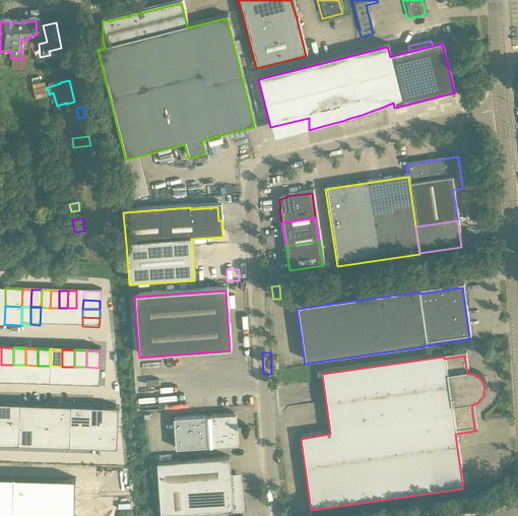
[(1,365),(0,382),(12,382),(13,365),(1,365)]
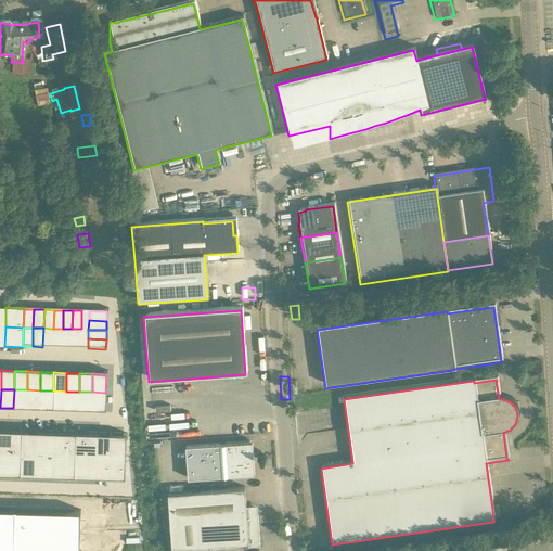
[(14,389),(13,408),(14,408),(26,408),(27,389),(14,389)]
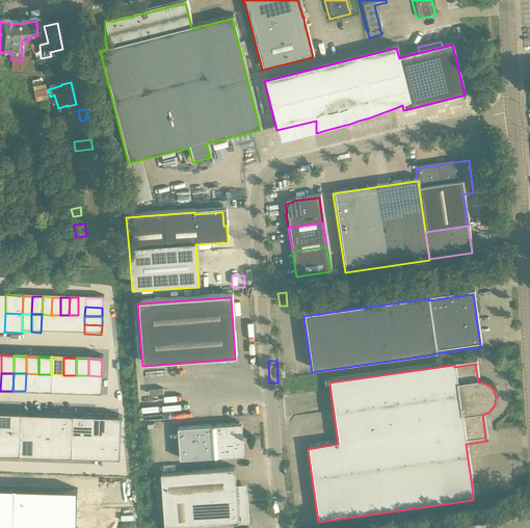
[(26,373),(25,391),(37,392),(38,374),(26,373)]
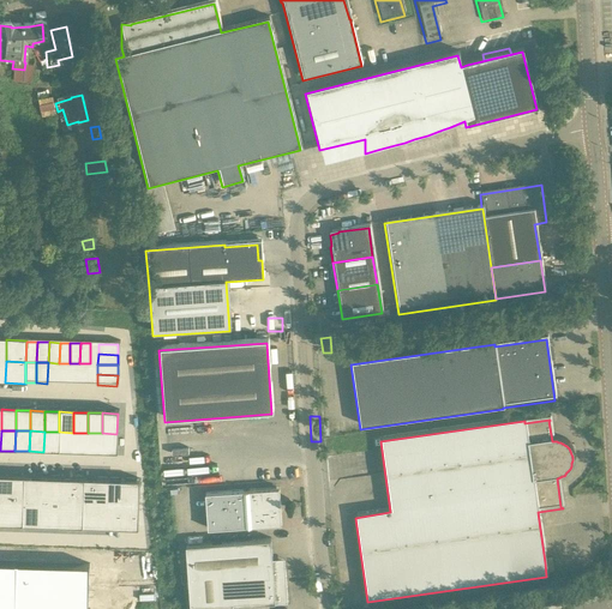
[(45,432),(43,452),(58,452),(59,432),(45,432)]
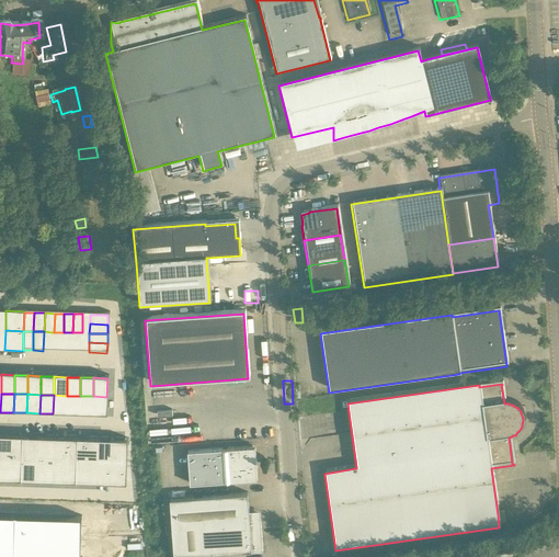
[(54,395),(53,413),(66,415),(67,396),(54,395)]
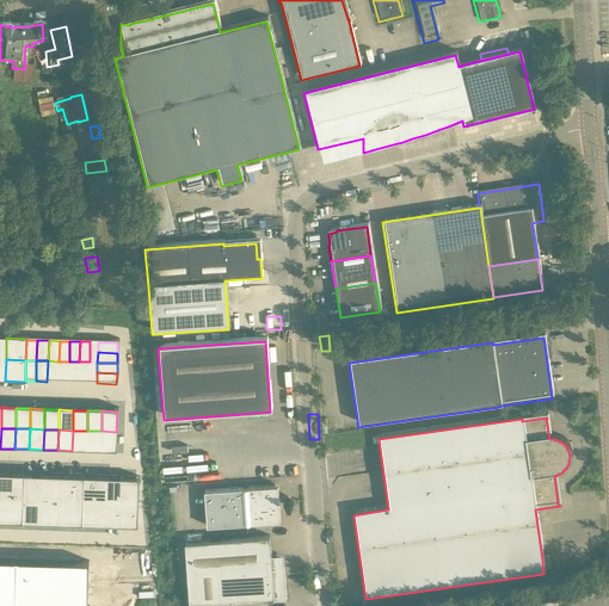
[(73,431),(72,451),(86,451),(87,431),(73,431)]
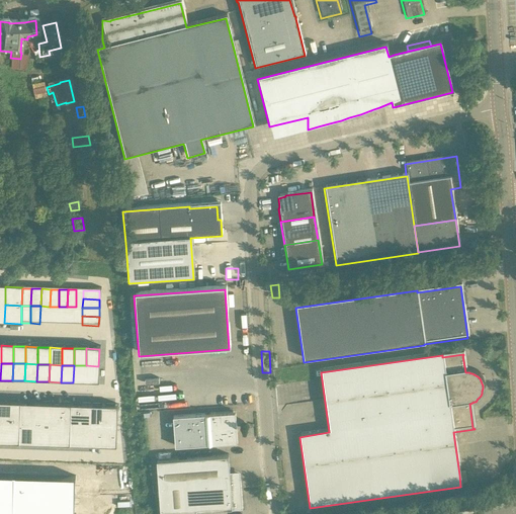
[(74,365),(73,382),(85,382),(86,365),(74,365)]
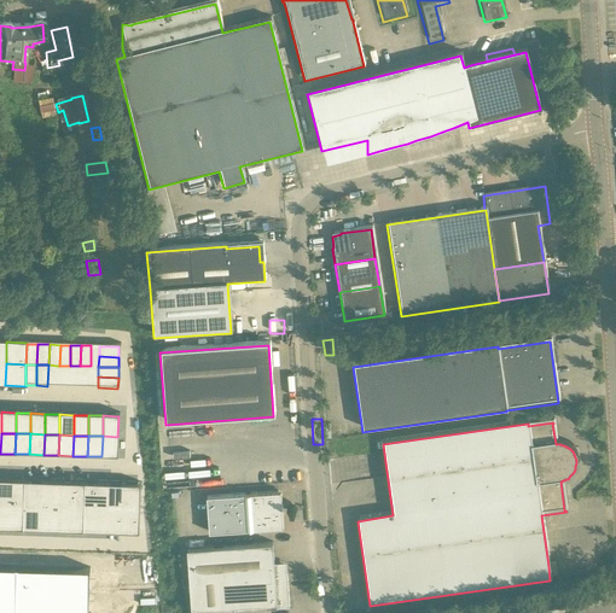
[(103,436),(102,456),(116,457),(117,437),(103,436)]
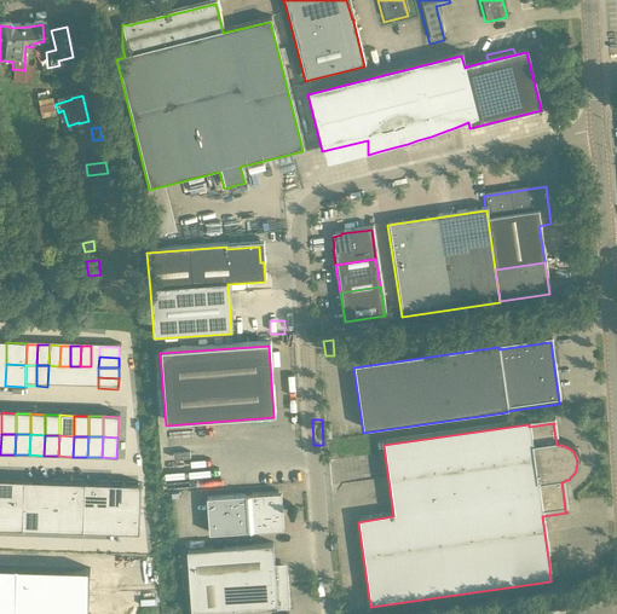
[(173,453),(190,451),(189,438),(172,440),(173,453)]
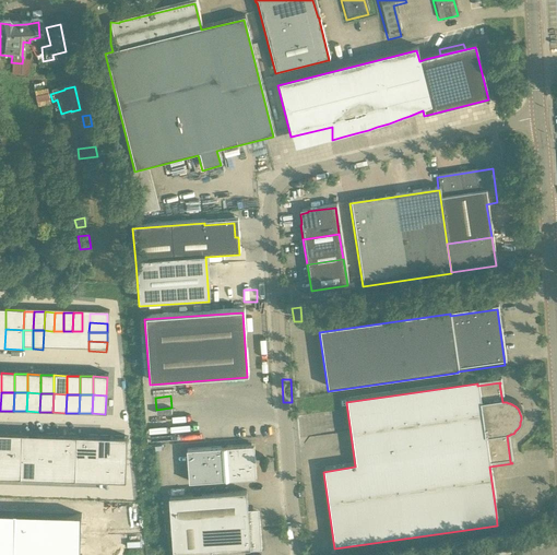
[(0,455),(20,456),(21,436),(0,435),(0,455)]
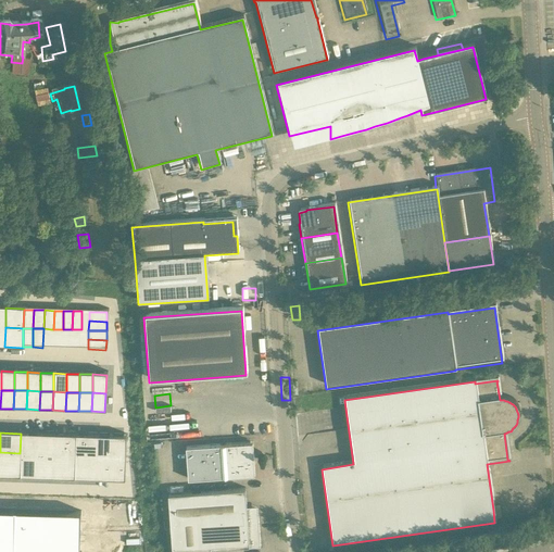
[(21,434),(20,453),(52,454),(53,435),(21,434)]
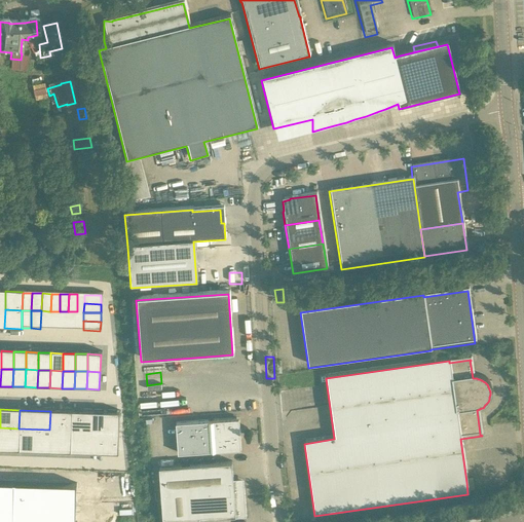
[(50,411),(49,430),(70,431),(71,412),(50,411)]
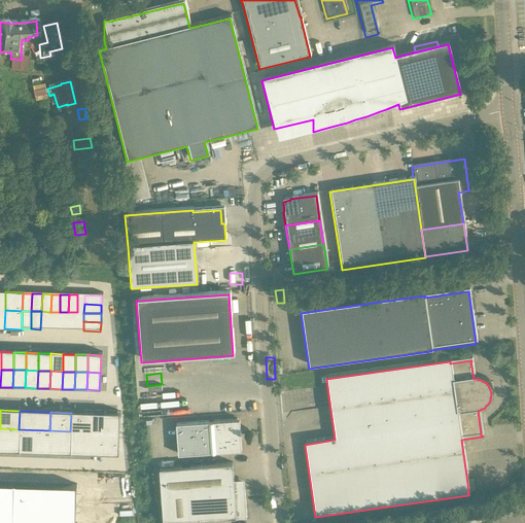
[(71,413),(70,431),(91,432),(92,414),(71,413)]
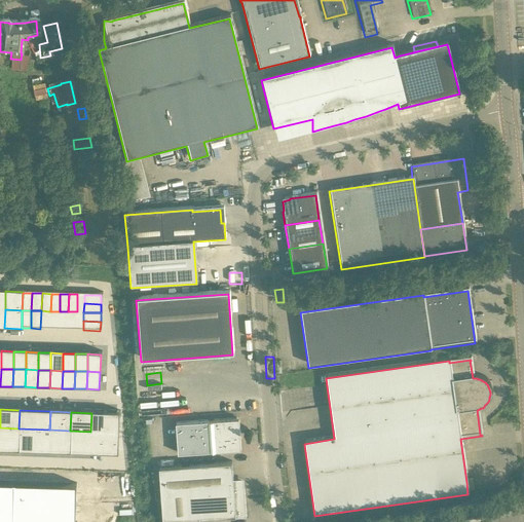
[(91,413),(90,432),(104,432),(105,413),(91,413)]
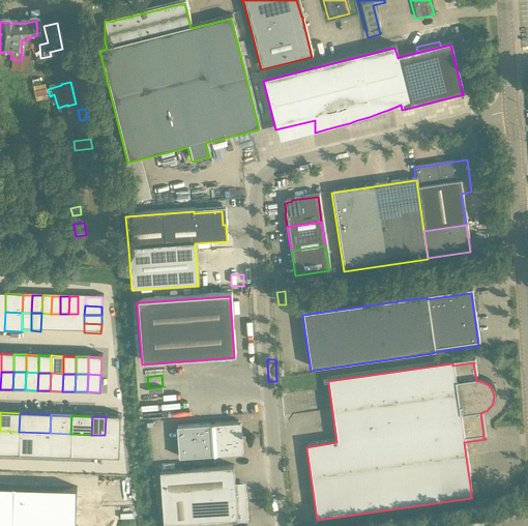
[(106,416),(105,435),(118,436),(119,417),(106,416)]
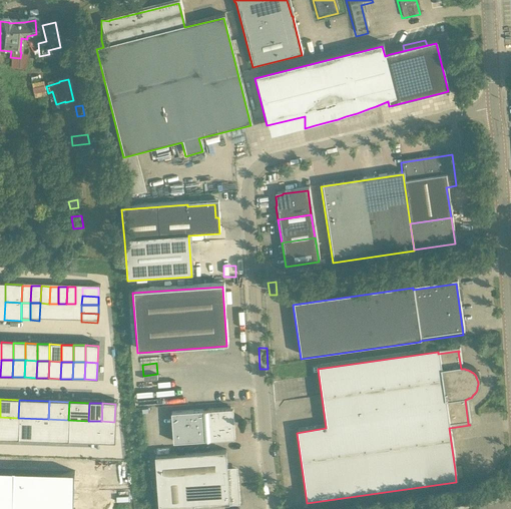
[(172,446),(213,443),(213,442),(231,441),(230,427),(232,426),(232,422),(229,422),(229,412),(211,413),(170,416),(172,446)]
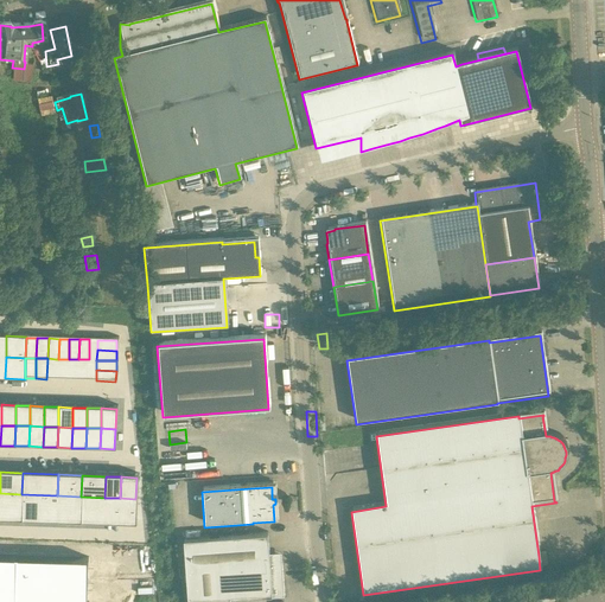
[(0,520),(21,522),(21,520),(21,494),(0,493),(0,520)]
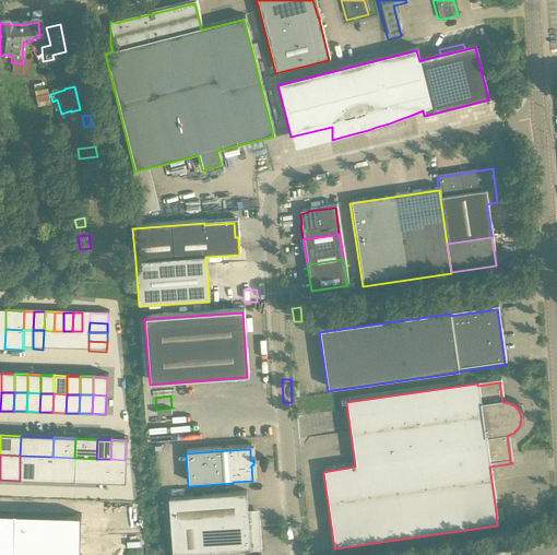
[(20,456),(20,480),(51,481),(52,457),(20,456)]
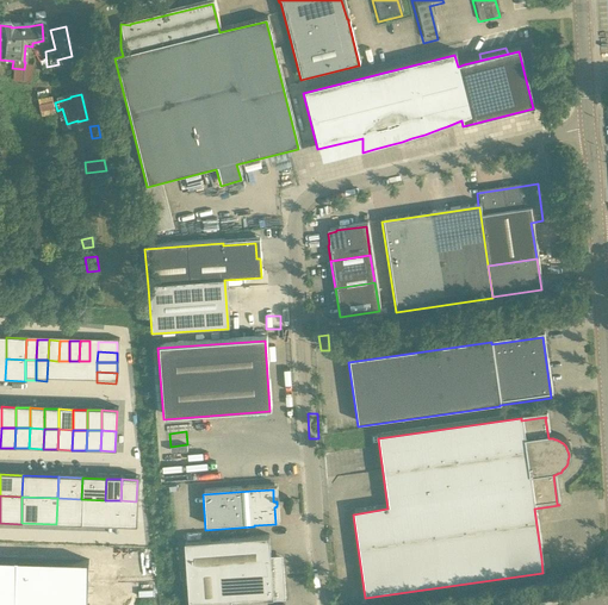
[(57,498),(56,524),(80,525),(81,499),(57,498)]
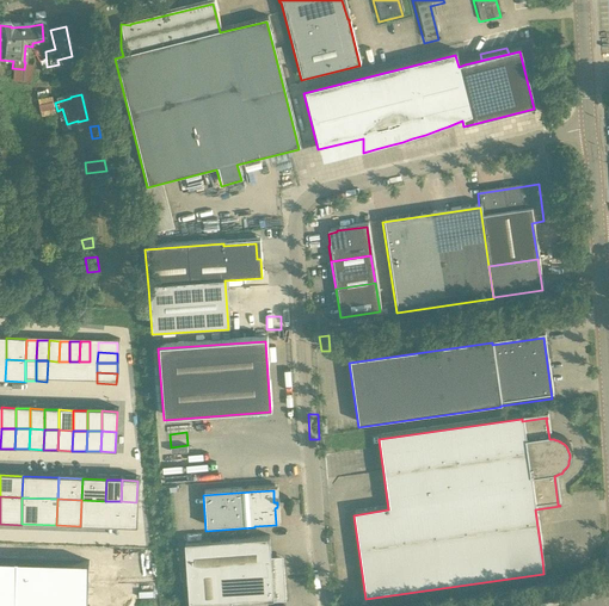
[(81,500),(80,526),(104,527),(105,501),(81,500)]
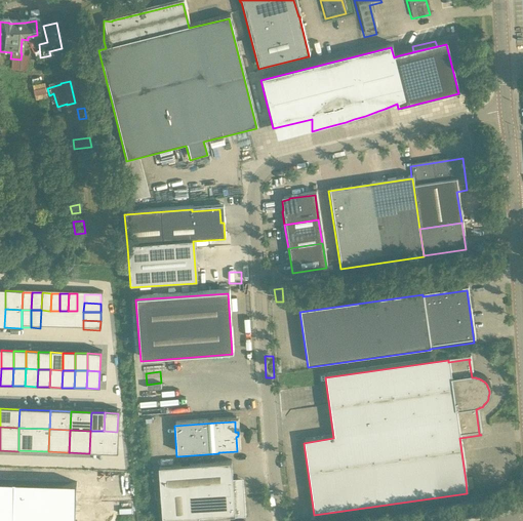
[(90,431),(89,453),(104,453),(104,431),(90,431)]
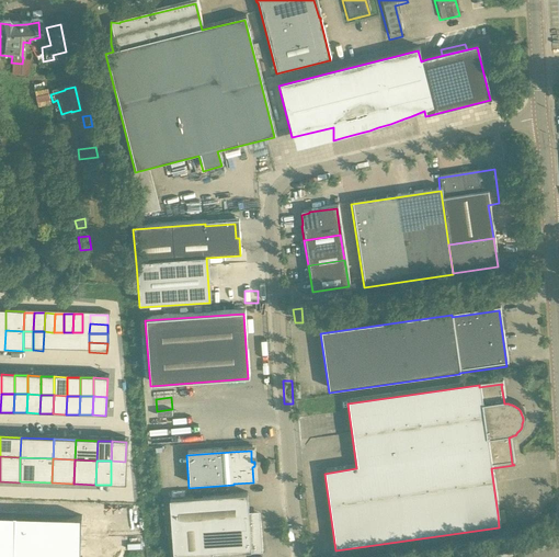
[(111,461),(111,485),(125,486),(125,462),(111,461)]
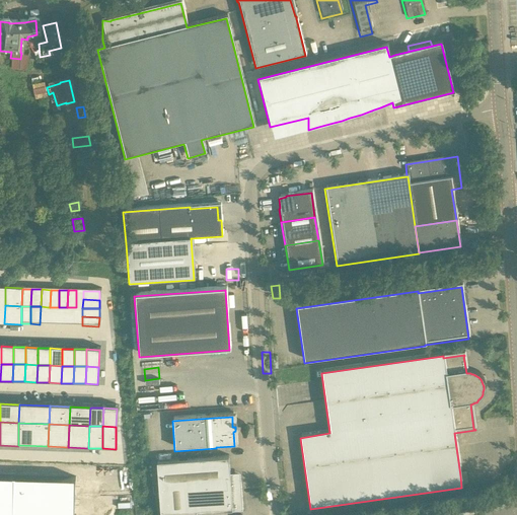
[(227,459),(155,464),(159,514),(201,514),(220,513),(220,514),(241,514),(239,486),(237,486),(236,479),(229,480),(227,459)]
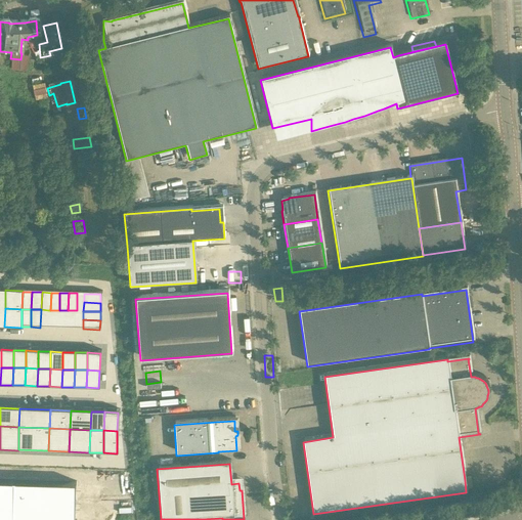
[(73,519),(75,484),(11,482),(0,481),(0,519),(73,519)]
